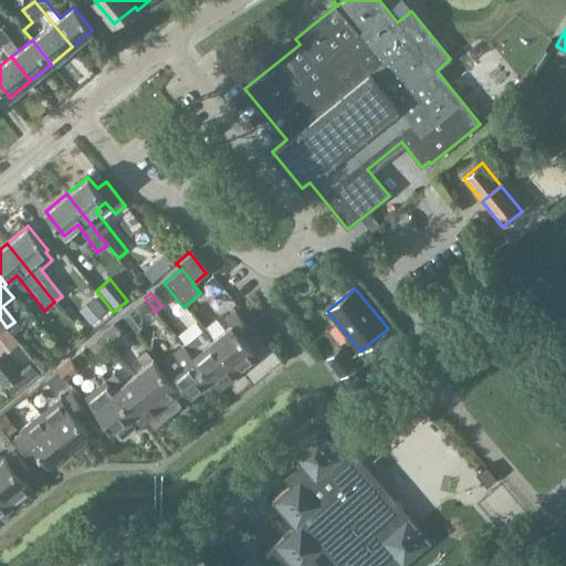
[(155,310),(145,297),(130,310),(138,318),(149,310),(153,314),(155,312),(153,311),(155,310)]
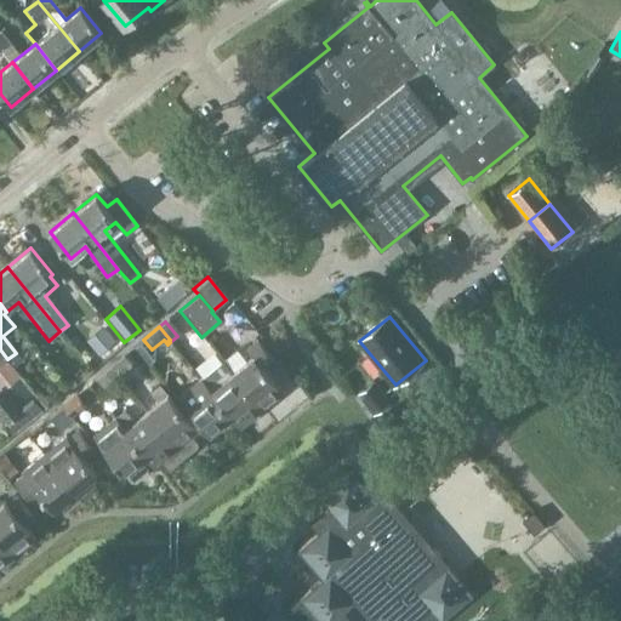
[(232,374),(261,411),(284,394),(266,372),(275,364),(258,342),(248,351),(252,357),(232,374)]
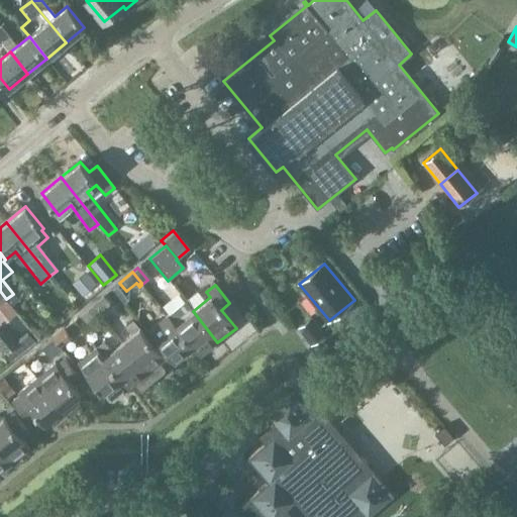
[(101,298),(91,306),(97,314),(107,306),(101,298)]
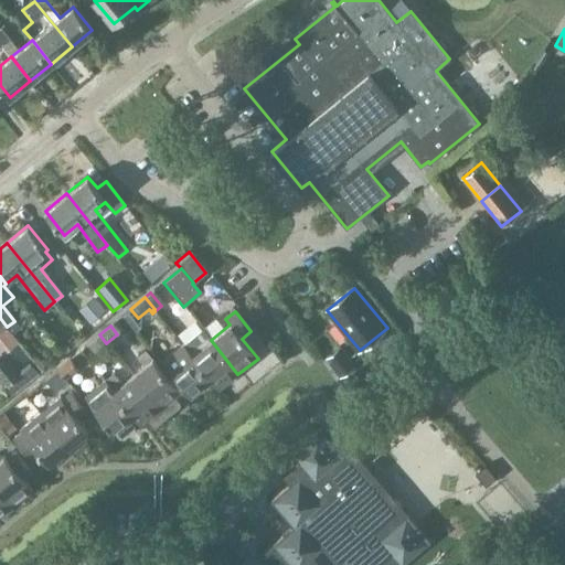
[(202,329),(184,344),(192,354),(191,355),(210,379),(209,380),(217,391),(237,374),(211,340),(202,329)]
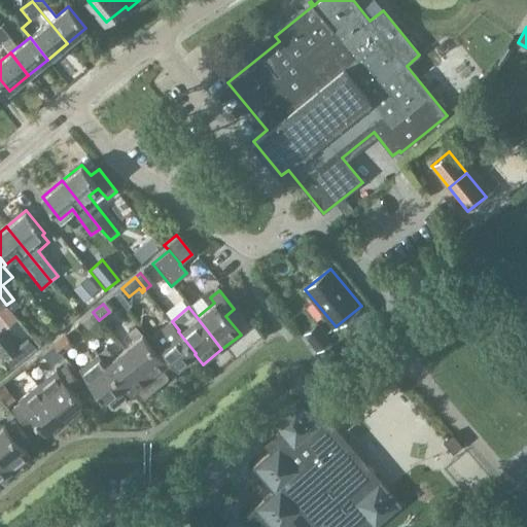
[(99,320),(93,312),(80,322),(86,330),(99,320)]
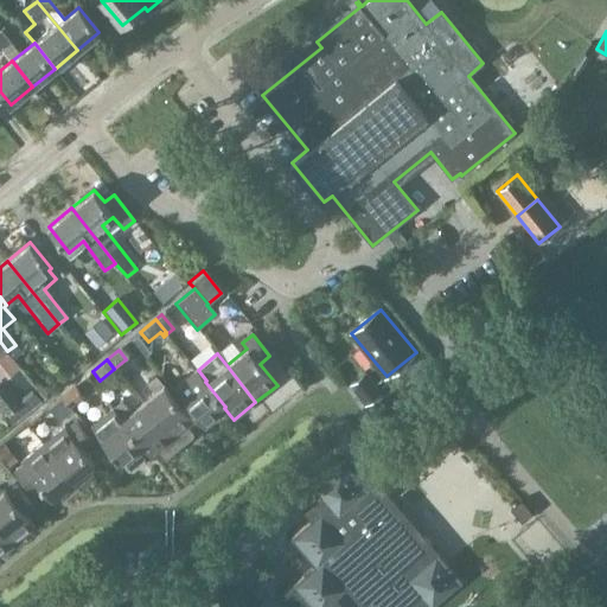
[(205,425),(224,408),(225,407),(205,382),(206,381),(198,370),(176,388),(205,425)]
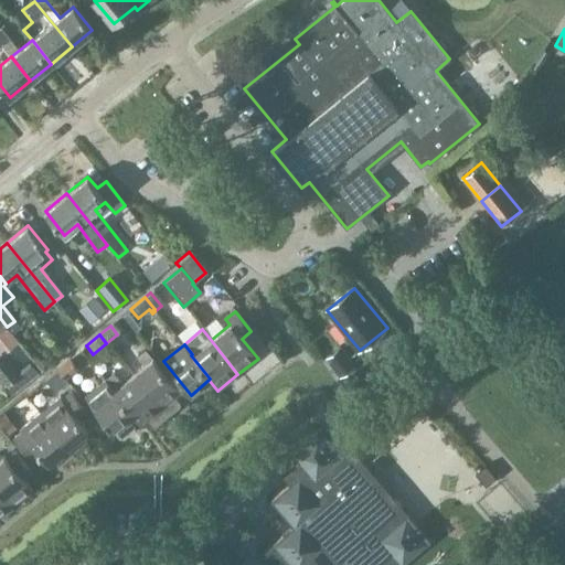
[(144,366),(134,375),(167,417),(179,407),(179,404),(173,397),(180,393),(153,360),(152,360),(144,350),(135,358),(144,366)]
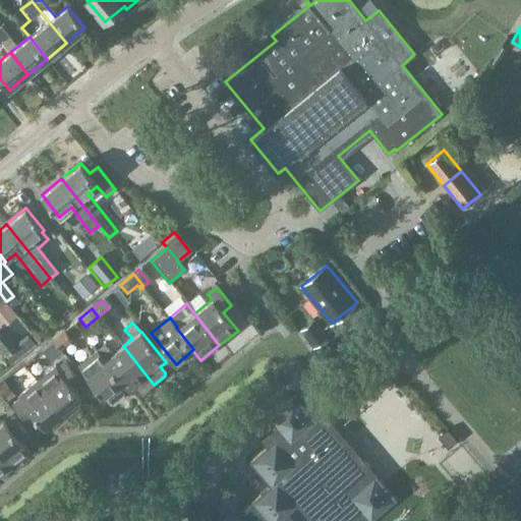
[(0,329),(0,346),(7,355),(3,358),(11,365),(22,354),(2,328),(0,329)]
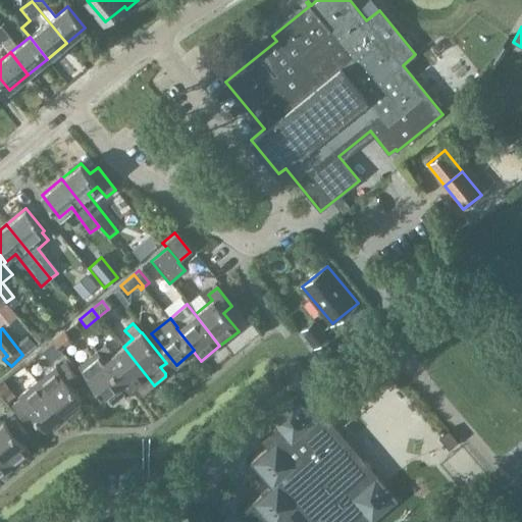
[(56,329),(28,346),(35,358),(63,341),(56,329)]
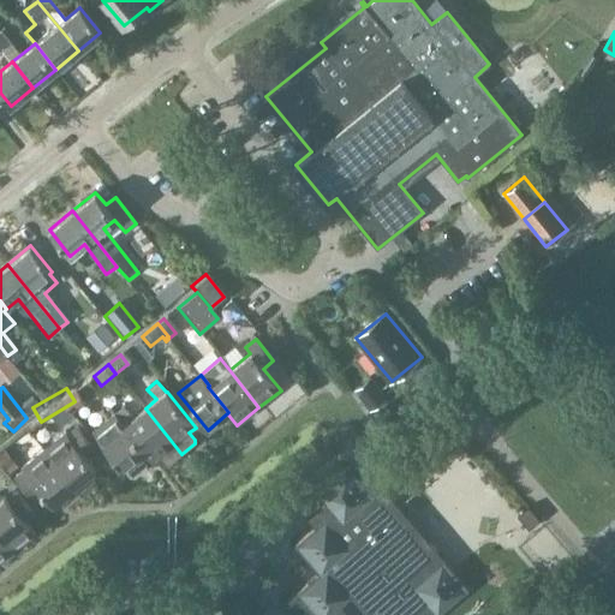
[(145,408),(137,396),(117,415),(147,451),(143,453),(149,459),(155,454),(165,466),(168,466),(181,454),(145,408)]
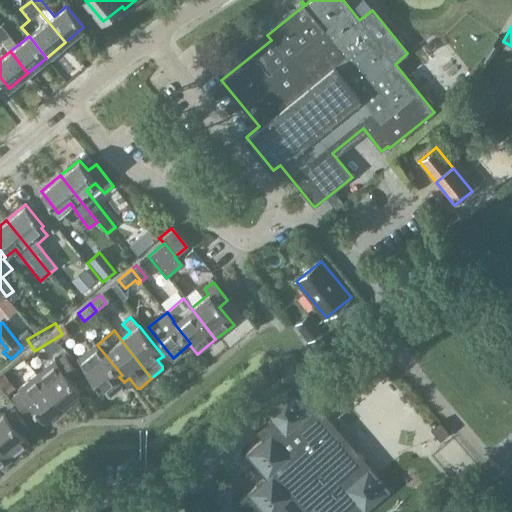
[(122,375),(97,345),(78,360),(108,398),(112,398),(120,391),(120,387),(115,380),(119,377),(122,375)]
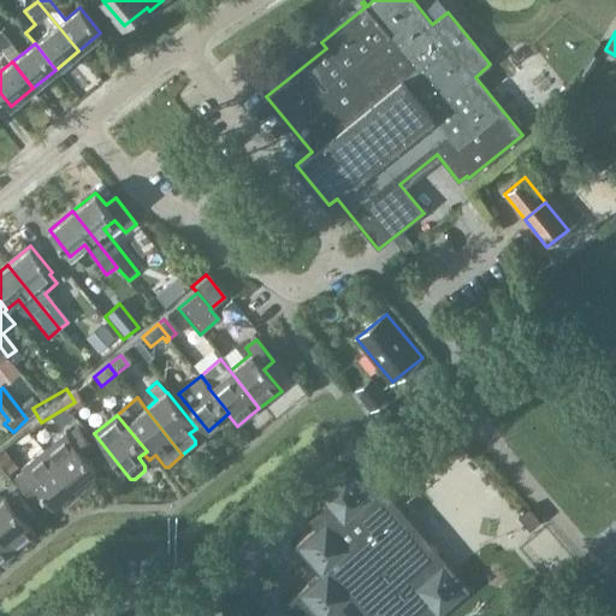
[(66,434),(45,451),(80,497),(95,484),(89,477),(95,472),(87,460),(96,452),(78,430),(69,438),(66,434)]
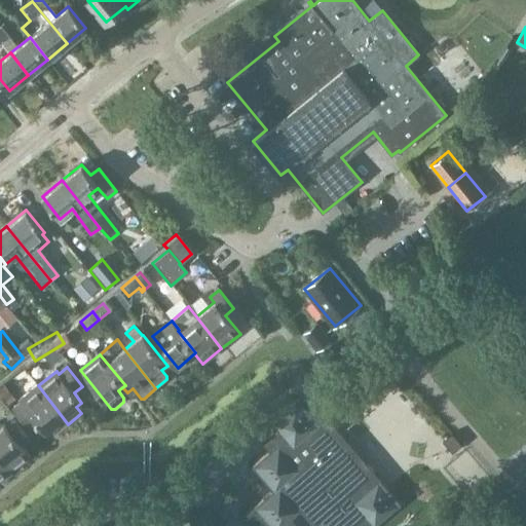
[(0,385),(5,391),(19,381),(10,369),(0,376),(0,385)]
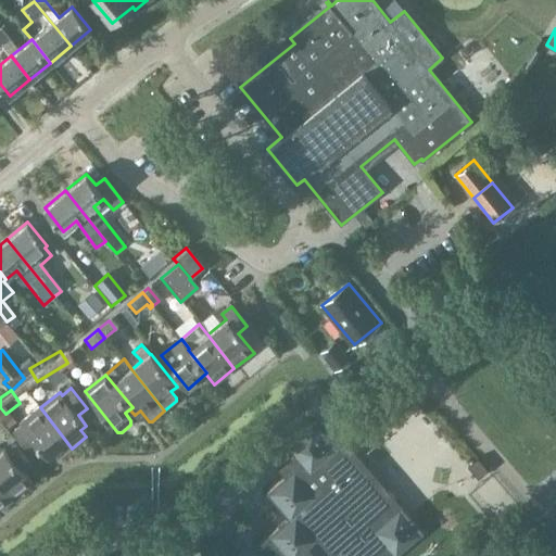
[(72,449),(40,407),(21,424),(23,427),(14,434),(30,454),(38,447),(47,457),(52,453),(58,460),(72,449)]
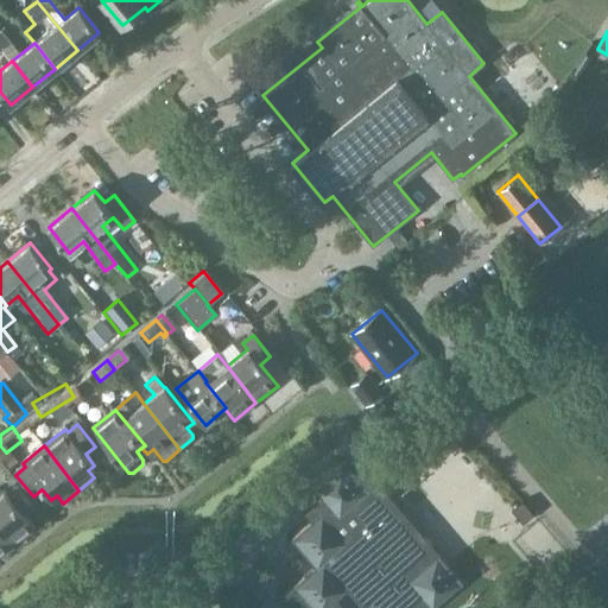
[(438,555),(439,553),(438,552),(437,553),(430,546),(432,544),(424,536),(423,537),(377,483),(379,482),(378,481),(367,489),(344,463),(346,462),(344,461),(315,487),(323,495),(304,512),(312,520),(292,537),(293,538),(295,537),(317,564),(280,595),(282,596),(284,595),(293,607),(430,607),(462,581),(462,580),(460,581),(438,555)]
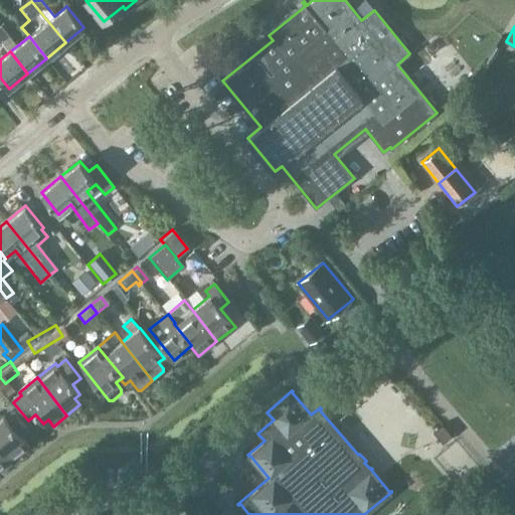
[(4,417),(0,420),(0,448),(11,462),(29,448),(22,438),(29,432),(14,413),(6,420),(4,417)]
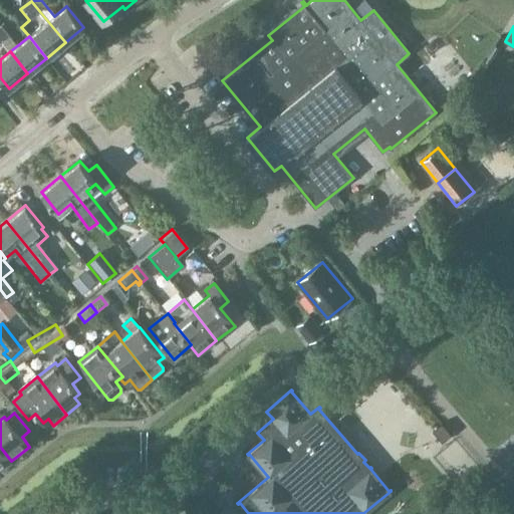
[(450,434),(441,424),(433,430),(442,441),(450,434)]
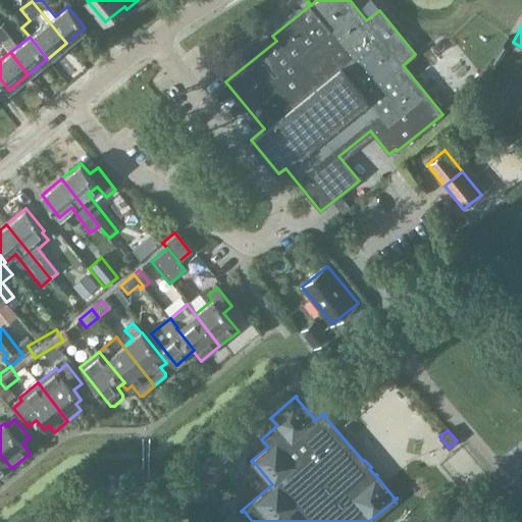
[(0,477),(11,468),(0,454),(0,477)]
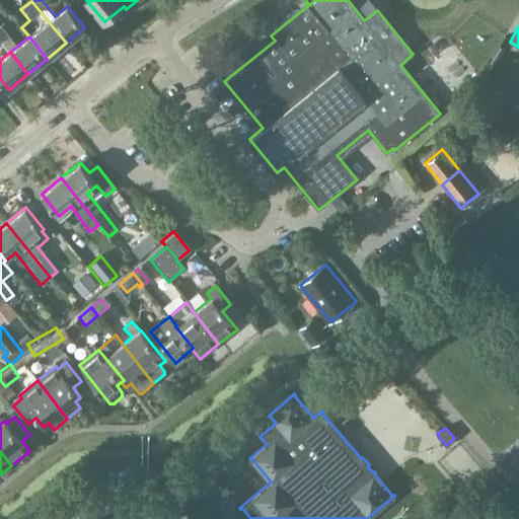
[(209,493),(215,509),(232,502),(226,487),(209,493)]
